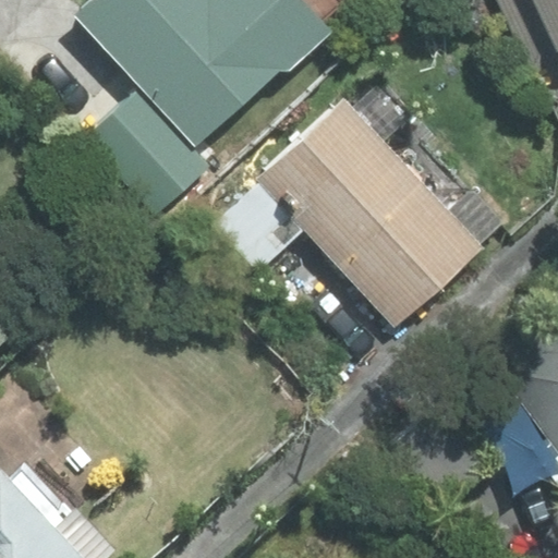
[(96,0),(80,16),(197,144),(278,71),(291,70),(332,32),(324,23),(348,2),(346,0),(96,0)]
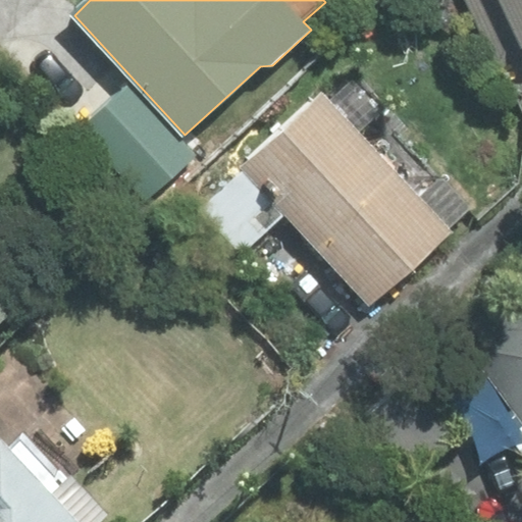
[(521,0),(469,0),(500,64),(521,54),(521,0)]
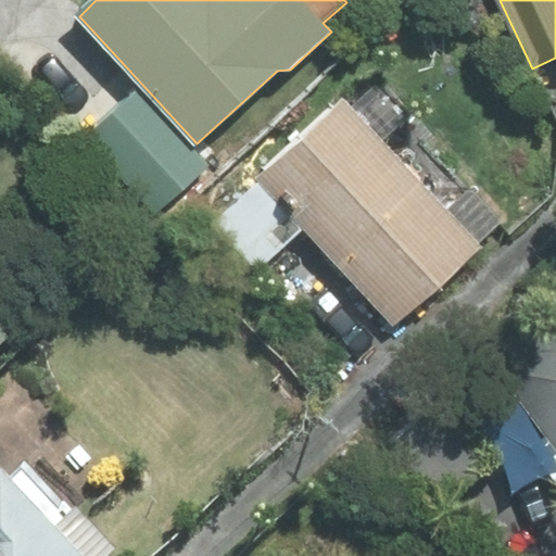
[(257,270),(303,229),(392,325),(507,217),(474,180),(446,206),(386,141),(409,119),(375,84),(349,109),(342,101),(257,179),(260,181),(214,224),(257,270)]
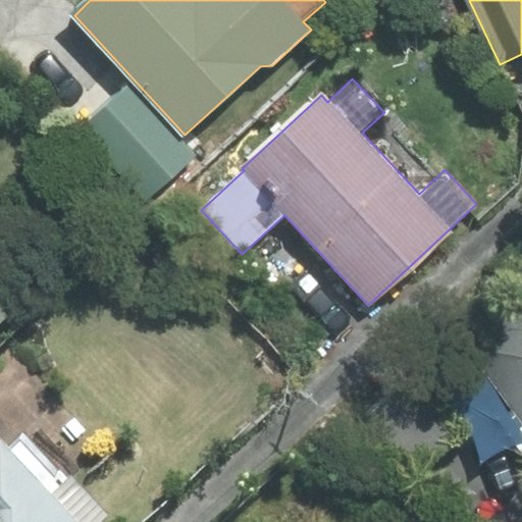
[(77,133),(145,202),(195,155),(127,85),(77,133)]
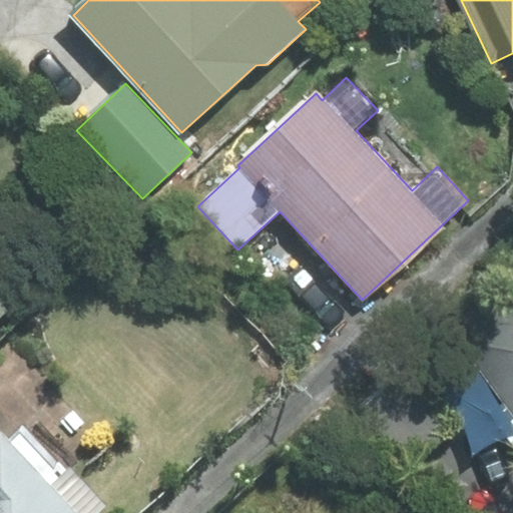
[(512,301),(457,342),(512,417),(512,301)]
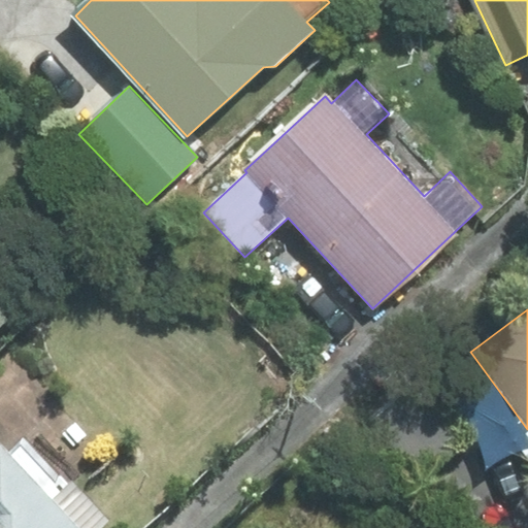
[(0,527),(101,527),(108,522),(27,436),(8,453),(0,443),(0,527)]
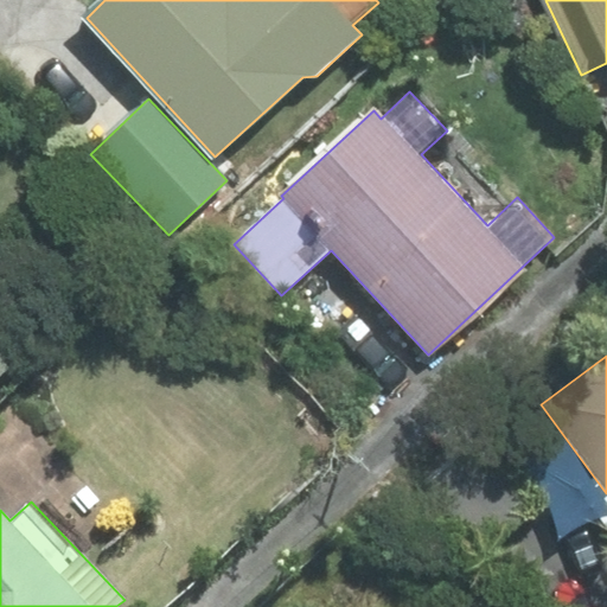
All buildings are outlined.
